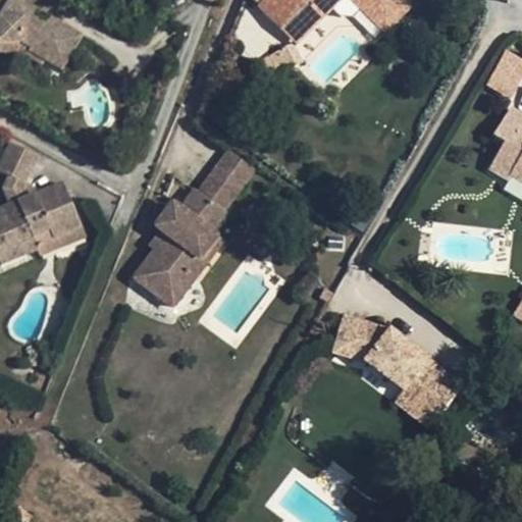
[(28,49),(43,58),(58,68),(77,37),(45,16),(42,22),(29,14),(20,8),(20,0),(0,0),(0,41),(20,41),(28,46),(28,49)]
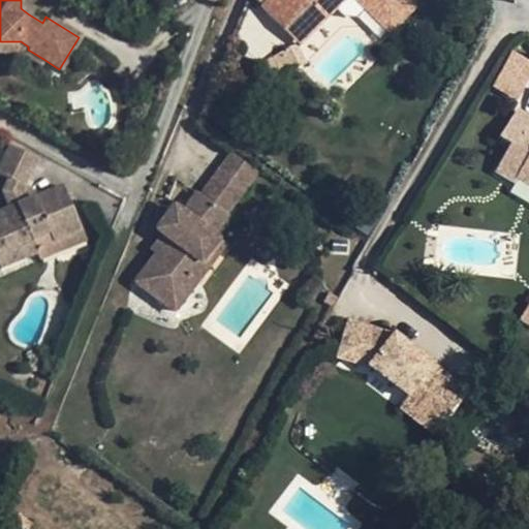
[(33,7),(21,0),(21,8),(29,14),(33,7)]
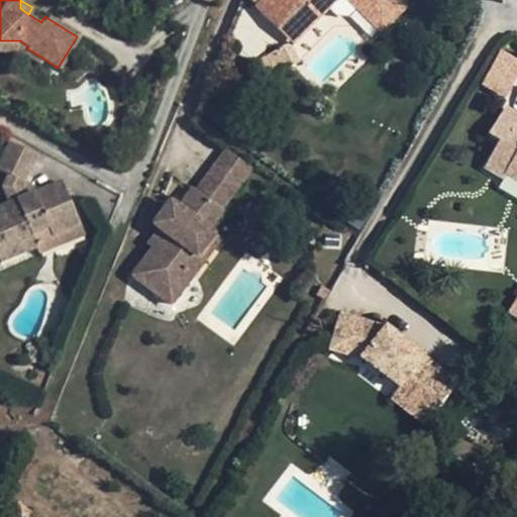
[(260,0),(253,7),(278,29),(301,5),(316,19),(334,0),(347,0),(382,31),(405,8),(397,0),(260,0)]
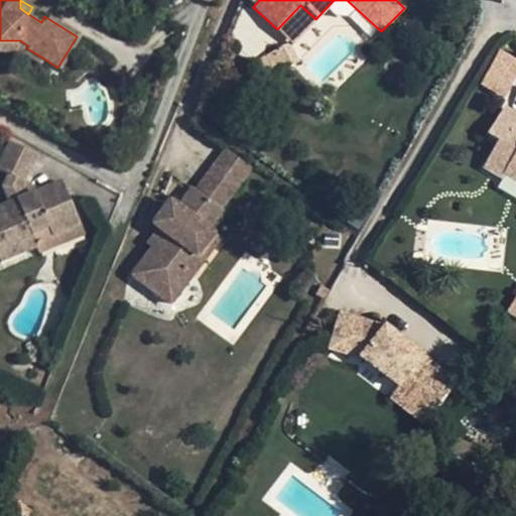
[(315,19),(300,5),(277,29),(291,43),(315,19)]
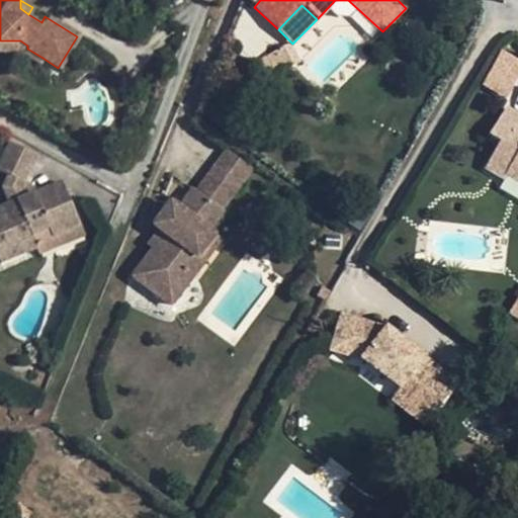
[(38,64),(42,58),(27,49),(27,46),(20,40),(0,40),(0,50),(18,51),(38,64)]
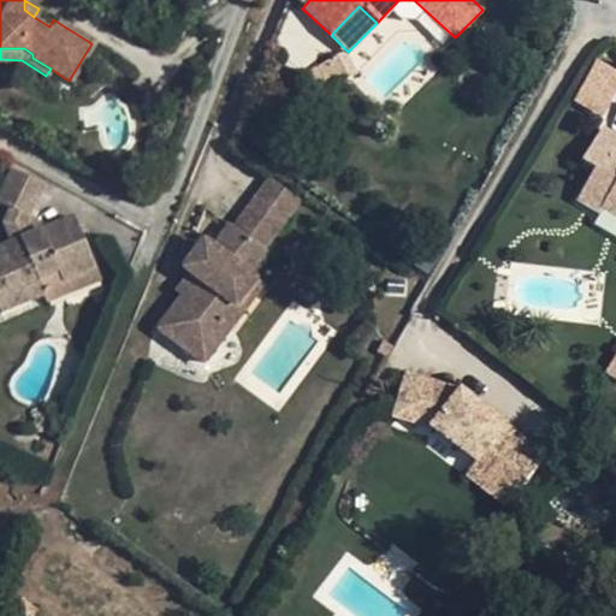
[(615,67),(597,58),(573,101),(604,117),(615,94),(615,67)]
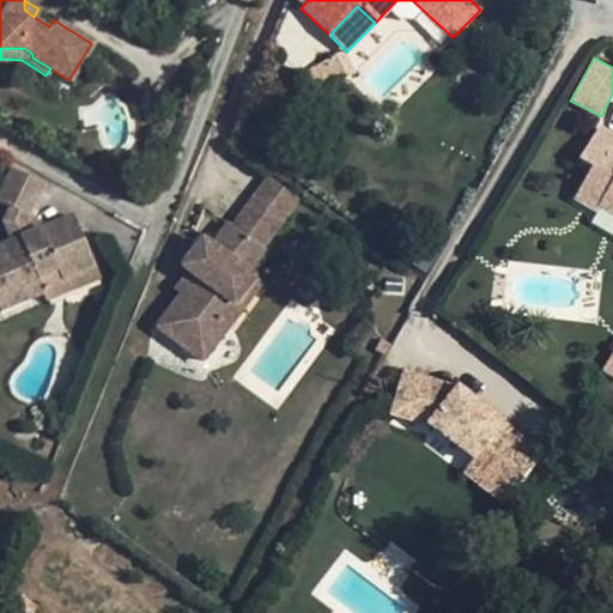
[(612,139),(599,132),(581,164),(590,170),(575,201),(599,216),(601,212),(612,218),(612,139)]
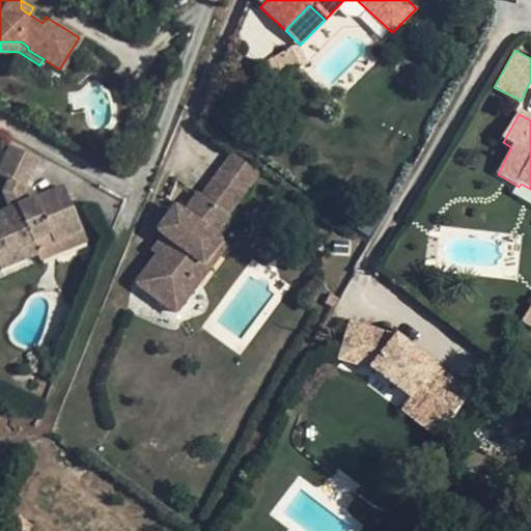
[(62,189),(35,199),(25,203),(21,192),(24,187),(35,161),(8,147),(0,163),(0,174),(7,179),(2,192),(9,211),(0,214),(0,270),(36,255),(31,244),(49,236),(51,244),(80,231),(62,189)]
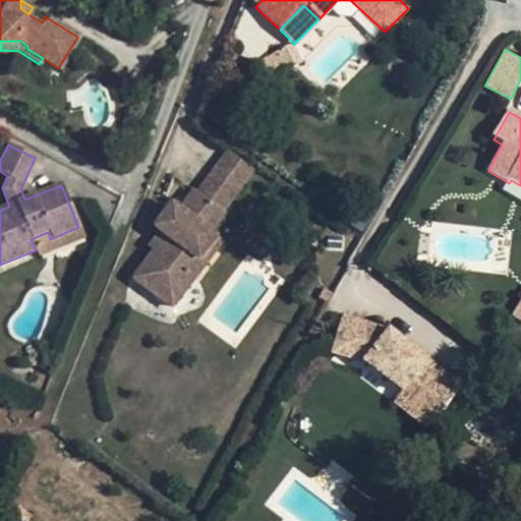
[(213,152),(192,185),(226,206),(246,171),(213,152)]
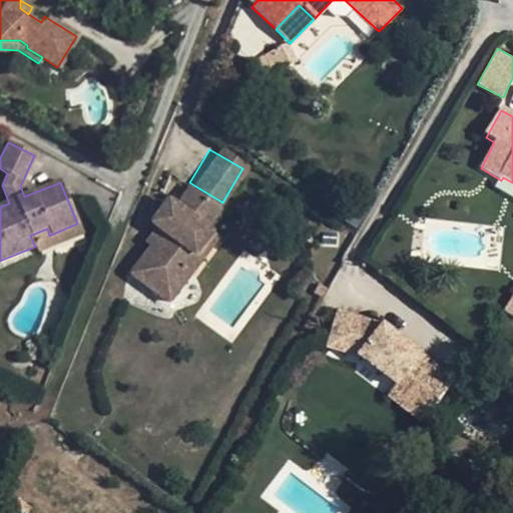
[(34,192),(23,180),(20,185),(24,196),(34,192)]
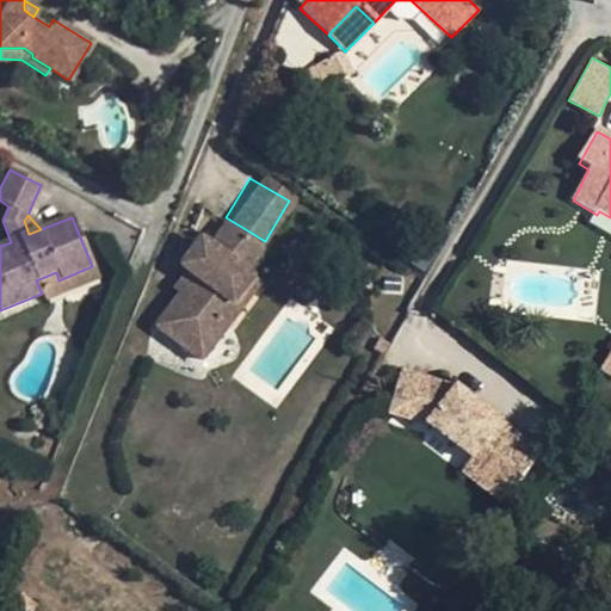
[(201,273),(190,294),(168,327),(213,358),(235,321),(228,315),(240,298),(230,292),(247,264),(251,265),(265,241),(226,217),(213,240),(205,236),(187,265),(193,269),(201,273)]
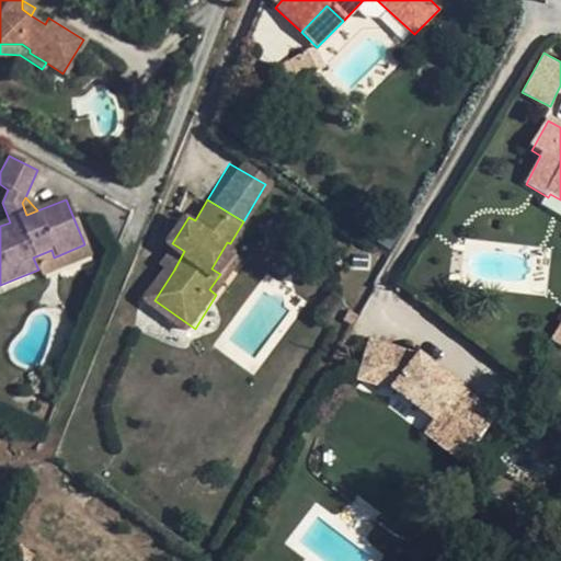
[(243,253),(230,243),(227,242),(212,268),(220,274),(209,289),(216,295),(243,253)]
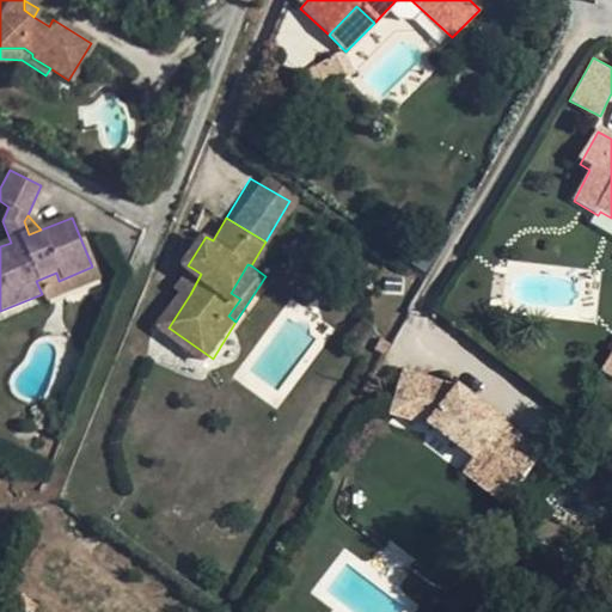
[(97,279),(92,267),(59,281),(56,273),(36,281),(42,294),(46,301),(97,279)]
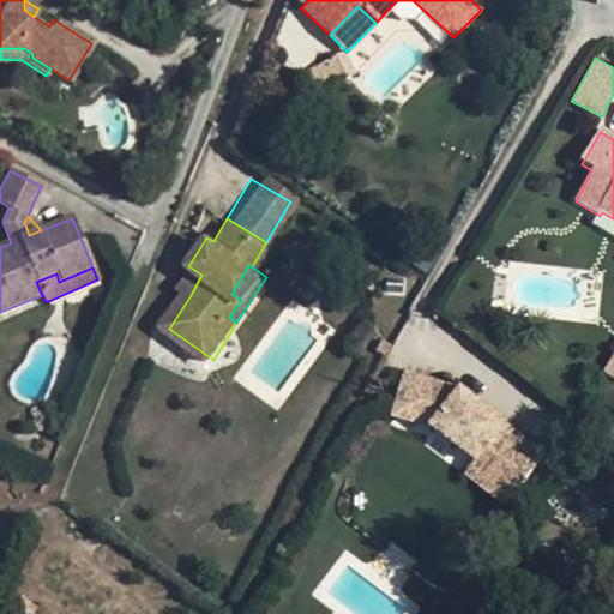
[(182,289),(191,295),(202,275),(194,270),(182,289)]
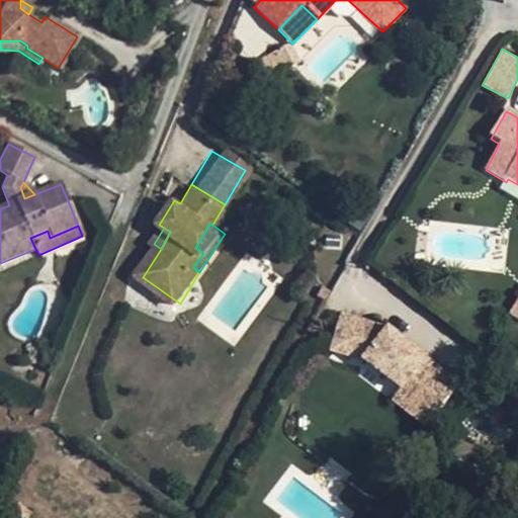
[(427,410),(443,421),(462,397),(391,342),(346,331),(337,368),(366,375),(404,403),(422,416),(427,410)]
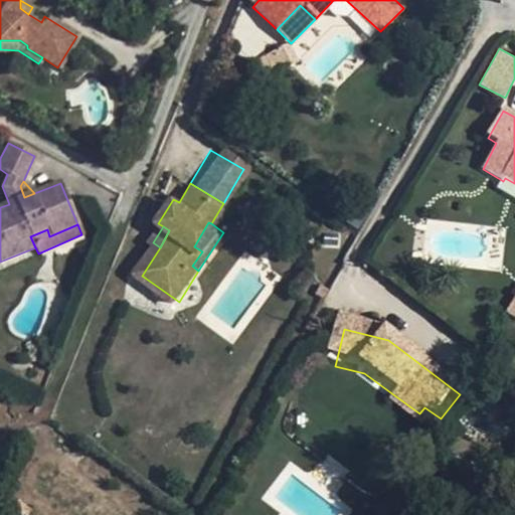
[(401,400),(393,412),(426,438),(441,418),(424,407),(419,413),(401,400)]
